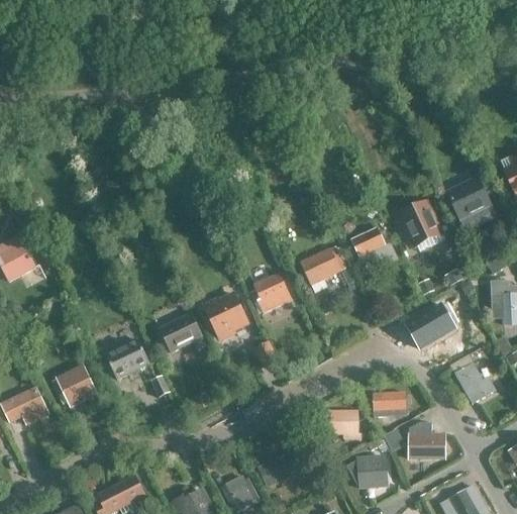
[(516,166),(505,171),(516,193),(516,192),(516,159),(514,161),(516,166)]
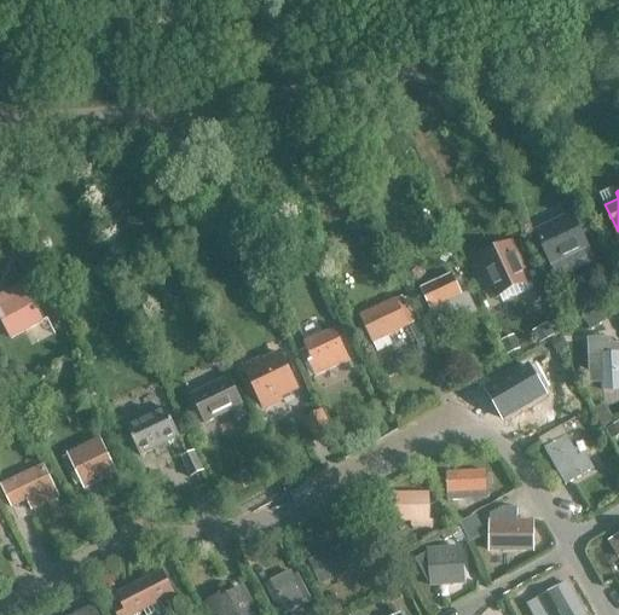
[(573,214),(536,231),(544,250),(550,262),(588,244),(573,214)]
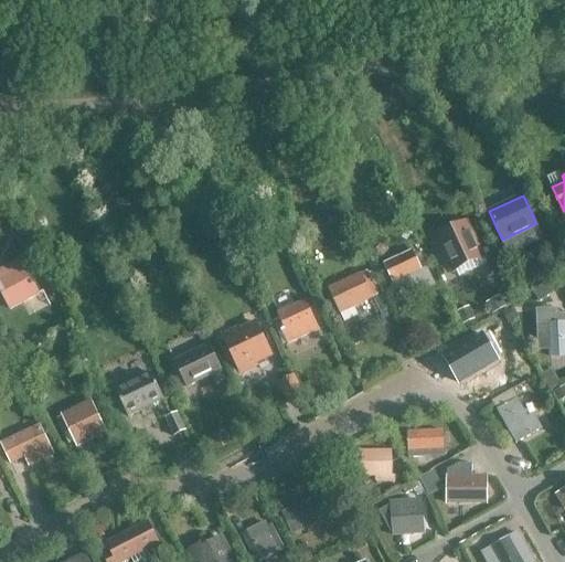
[(482,253),(467,221),(436,235),(451,267),(482,253)]
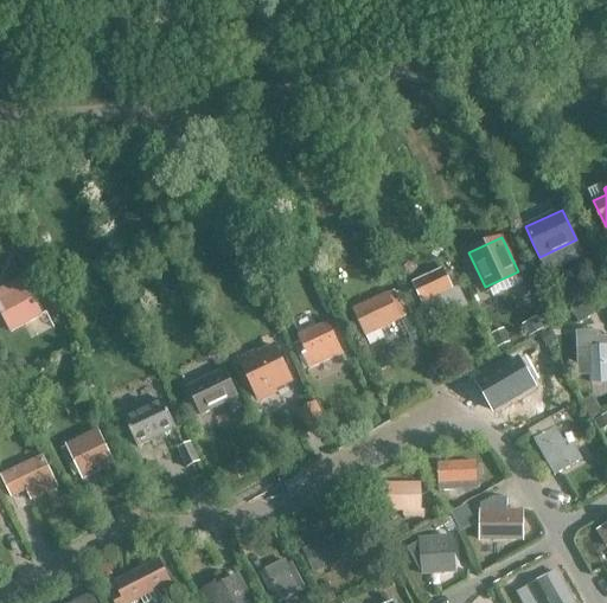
[(448,312),(466,302),(452,271),(446,275),(442,268),(414,281),(423,301),(440,294),(448,312)]
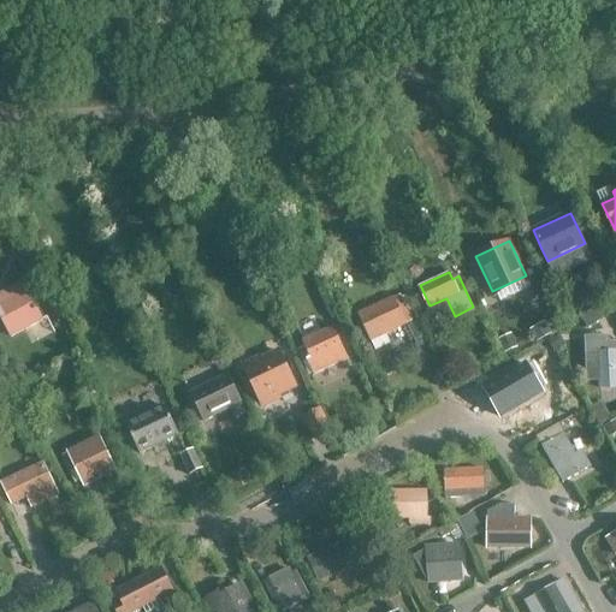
[(21,280),(0,290),(0,310),(12,333),(43,316),(36,303),(34,304),(21,280)]
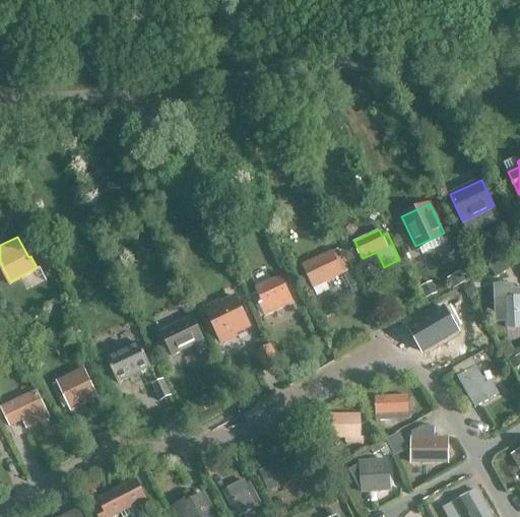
[(325,280),(342,271),(332,250),(303,264),(317,294),(329,287),(325,280)]
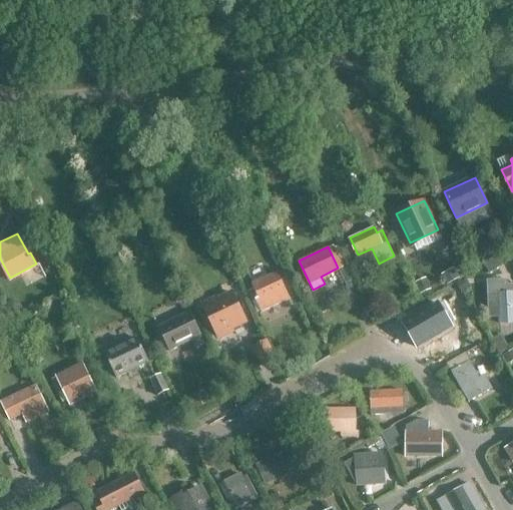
[(261,310),(289,297),(277,271),(251,283),(254,288),(247,291),(252,301),(255,299),(261,310)]
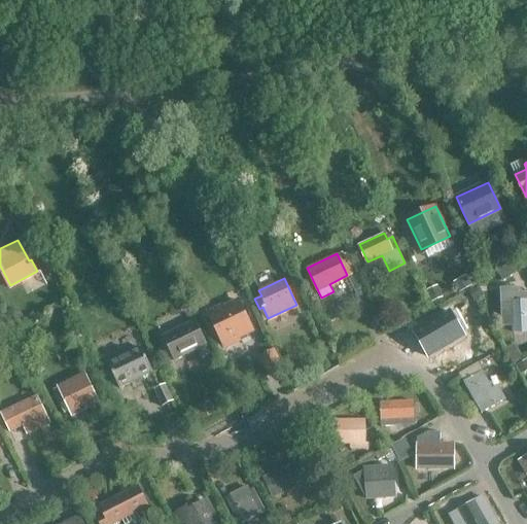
[(501,302),(512,301),(513,329),(526,328),(526,290),(520,291),(520,286),(500,287),(501,302)]
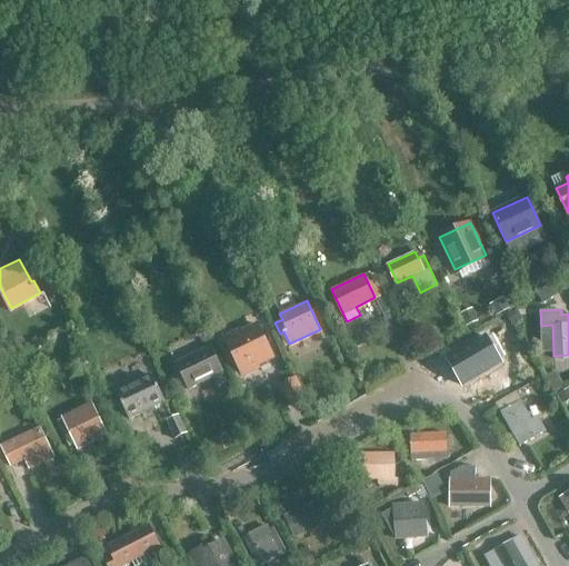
[(245,371),(258,365),(257,363),(272,356),(265,339),(267,339),(259,323),(245,329),(246,331),(228,339),(235,354),(237,353),(245,371)]
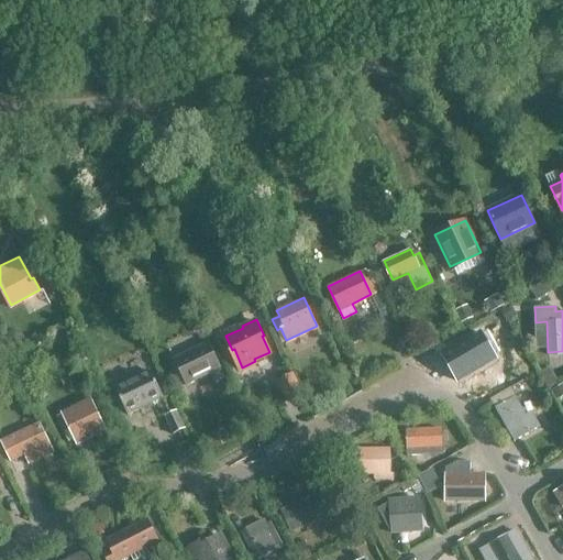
[(457,380),(495,358),(479,330),(441,353),(457,380)]
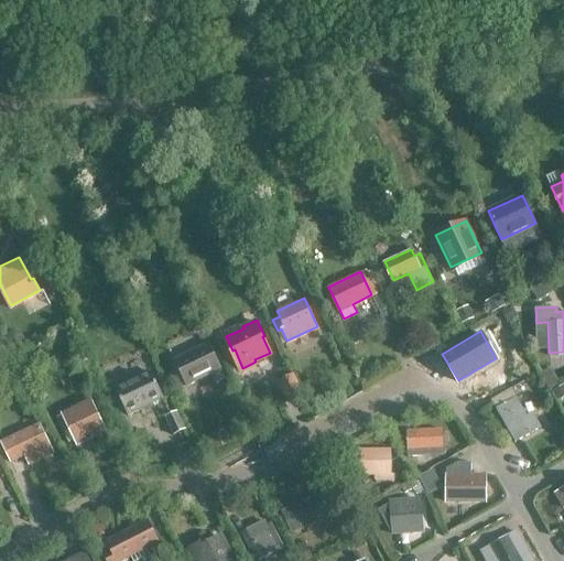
[(210,371),(215,381),(225,376),(208,343),(198,347),(174,358),(185,384),(210,371)]
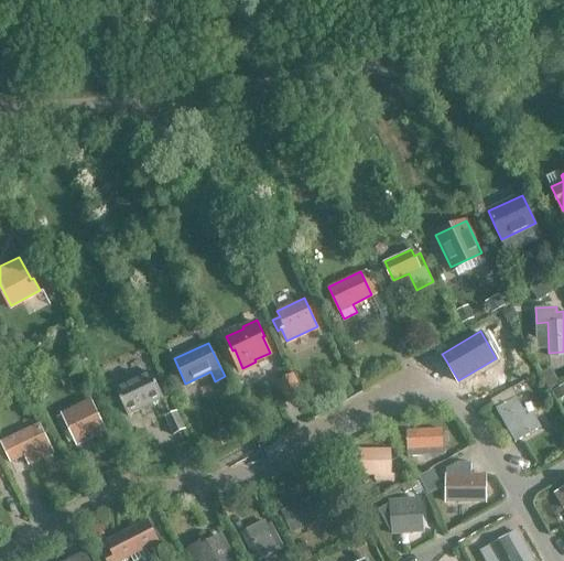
[(127,413),(163,397),(150,370),(148,371),(115,387),(127,413)]
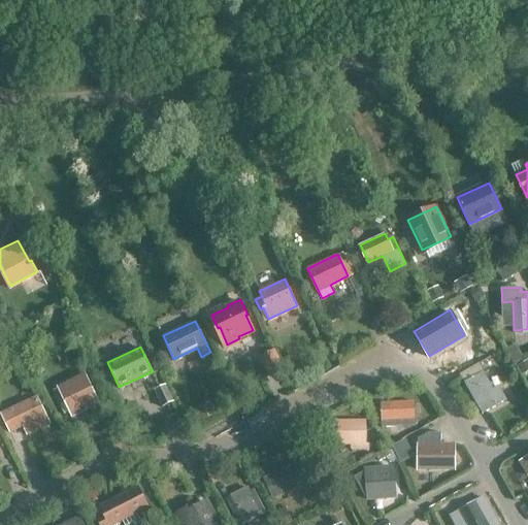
[(286,368),(276,347),(261,354),(271,375),(286,368)]
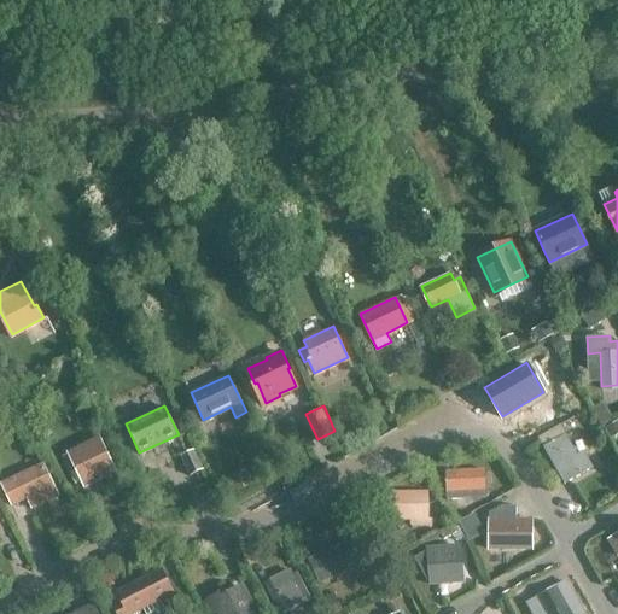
[(577,454),(565,433),(560,425),(538,437),(564,483),(593,466),(583,450),(577,454)]
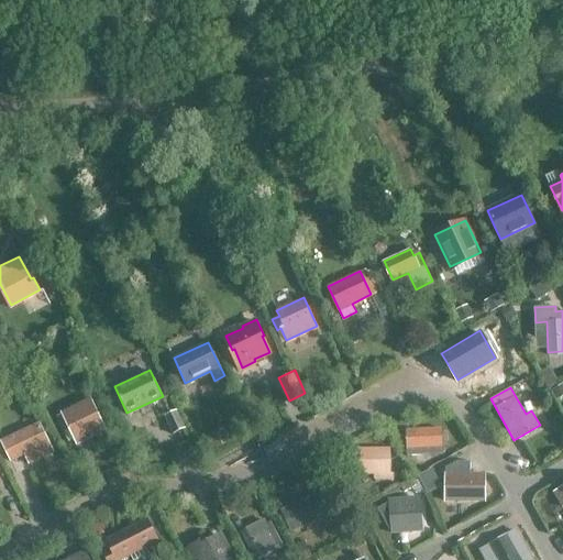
[(105,428),(90,398),(56,415),(64,431),(69,428),(76,442),(96,432),(99,441),(109,437),(105,428)]
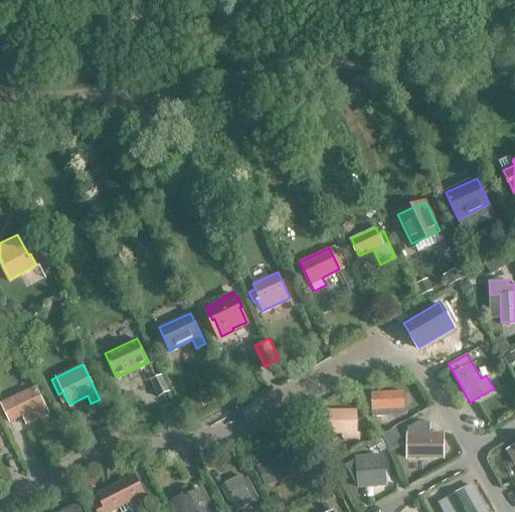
[(161,374),(150,379),(158,395),(169,390),(161,374)]
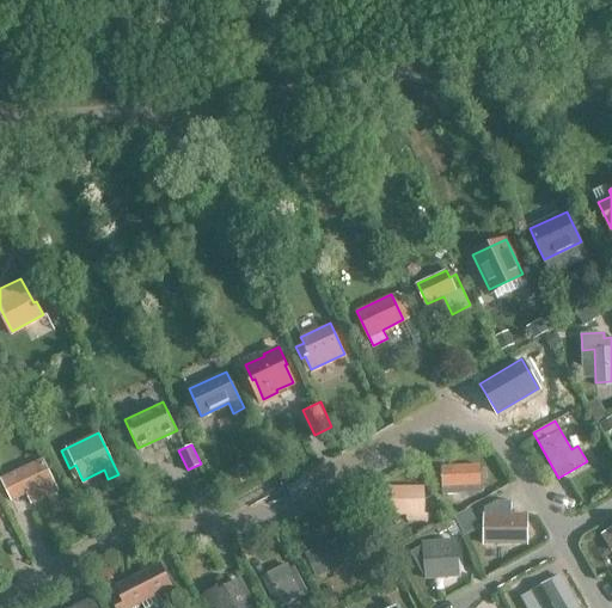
[(1,479),(11,498),(26,491),(32,502),(57,490),(42,459),(1,479)]
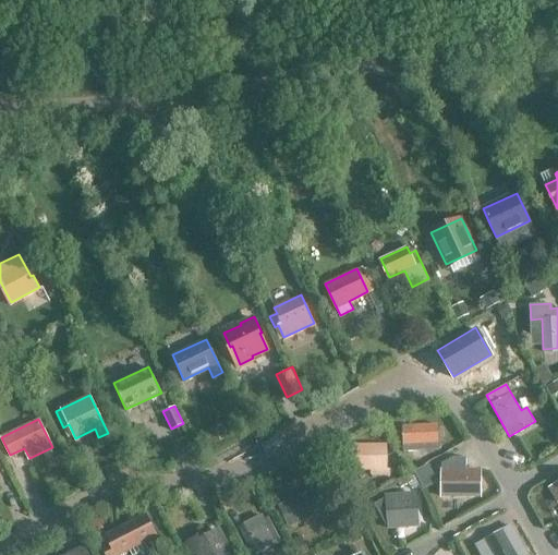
[(438,423),(402,424),(403,449),(439,448),(438,423)]
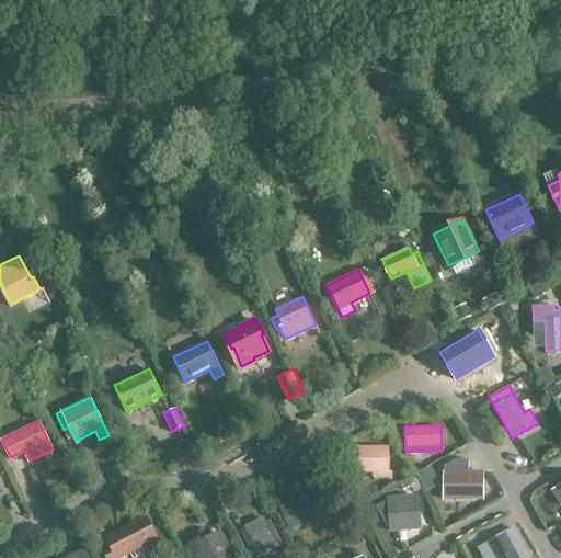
[(388,470),(388,445),(357,445),(357,471),(373,470),(373,476),(391,476),(391,469),(388,470)]
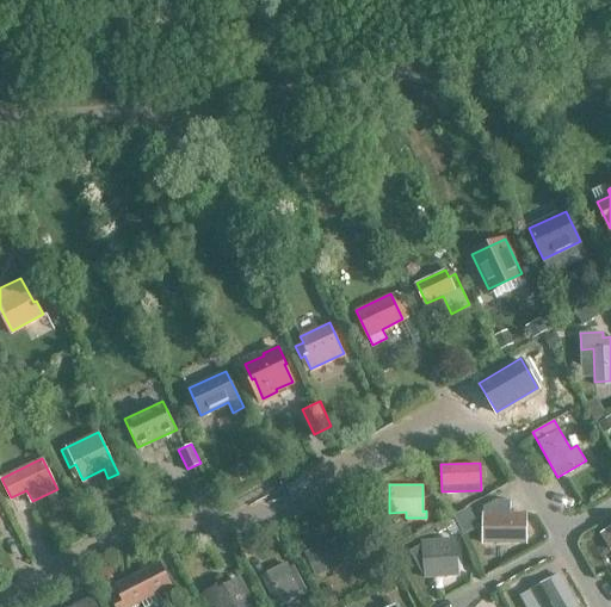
[(494,497),(483,505),(483,513),(483,539),(519,540),(519,513),(508,513),(510,499),(494,497)]
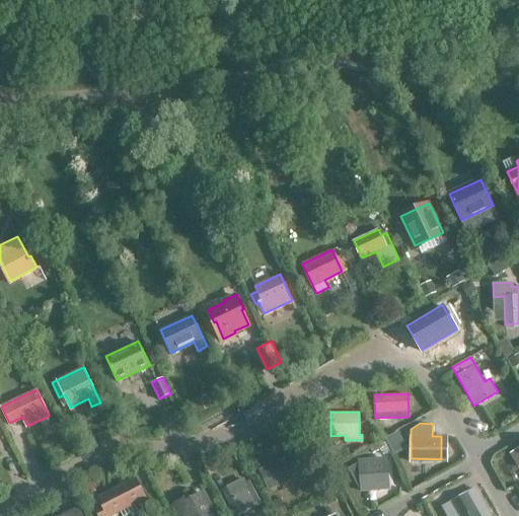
[(312,467),(303,449),(260,468),(269,488),(312,467)]
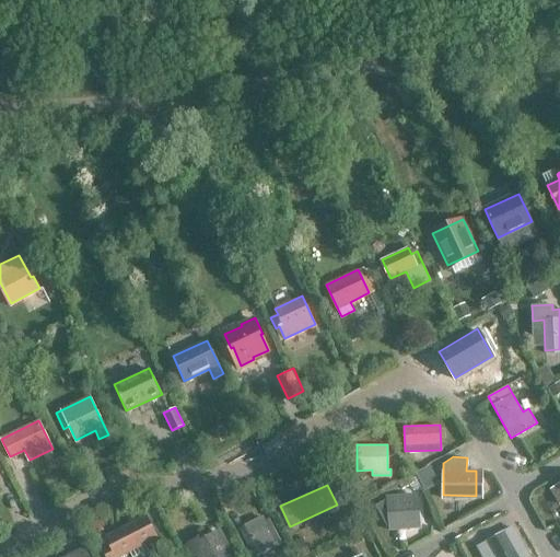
[(400,526),(419,524),(416,495),(387,497),(389,528),(400,526)]
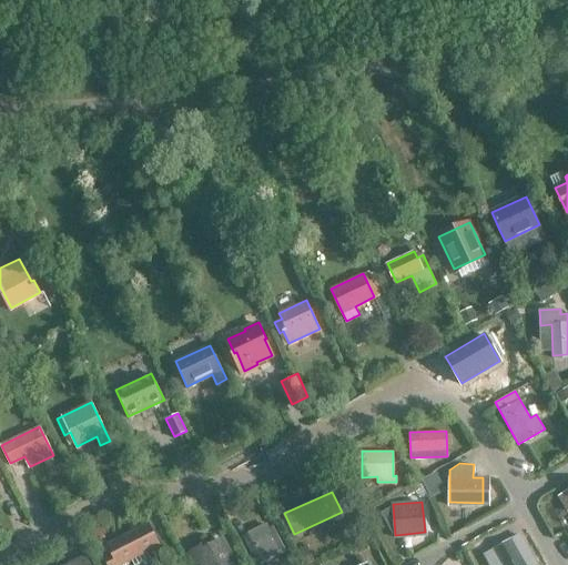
[(146,551),(160,544),(149,522),(105,544),(110,554),(103,557),(107,564),(119,564),(131,558),(134,564),(150,557),(146,551)]
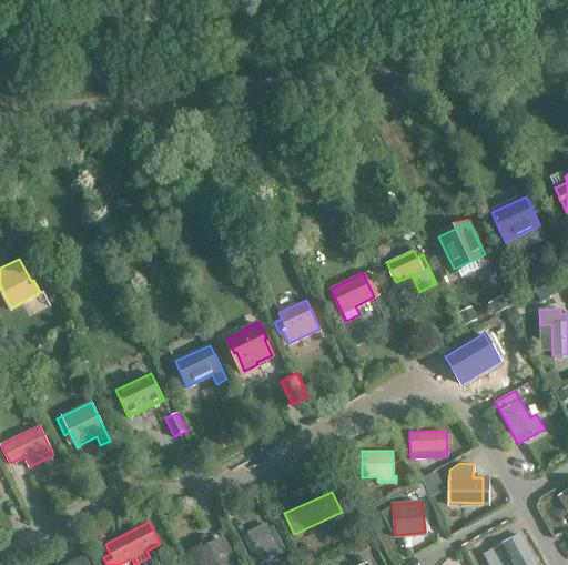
[(244,535),(259,563),(284,548),(272,526),(269,528),(265,523),(244,535)]
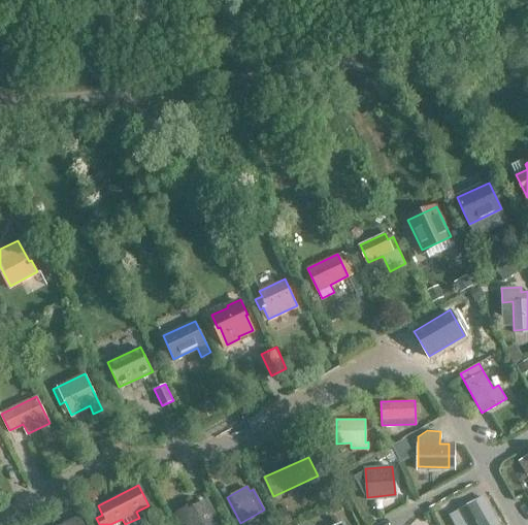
[(207,500),(194,507),(198,515),(188,521),(190,524),(216,524),(218,524),(207,505),(209,503),(207,500)]
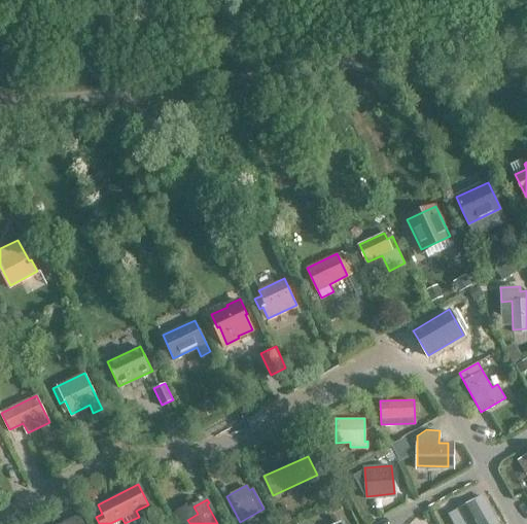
[(487,523),(472,499),(450,513),(455,522),(459,520),(461,523),(487,523)]
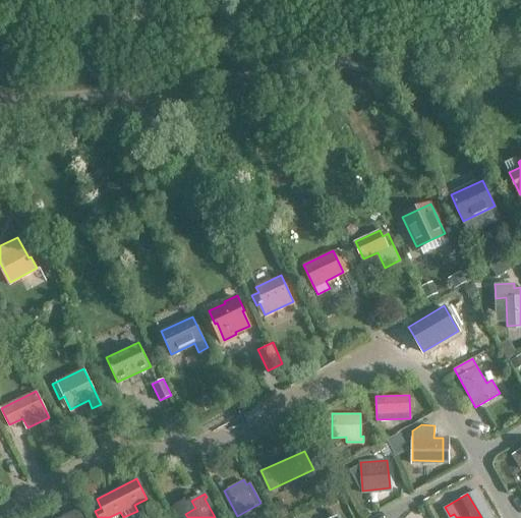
[(83,517),(79,509),(60,517),(83,517)]
